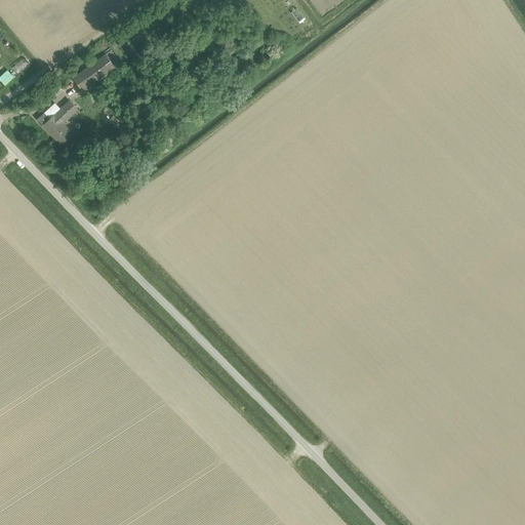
[(120,48),(126,44),(121,37),(111,43),(115,49),(119,46),(120,48)]
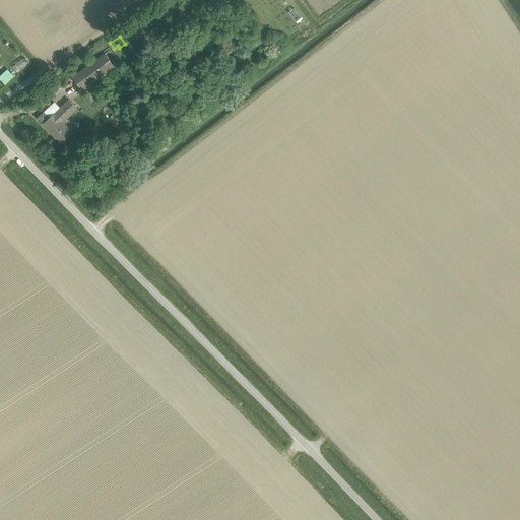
[(110,50),(105,53),(112,63),(117,59),(110,50)]
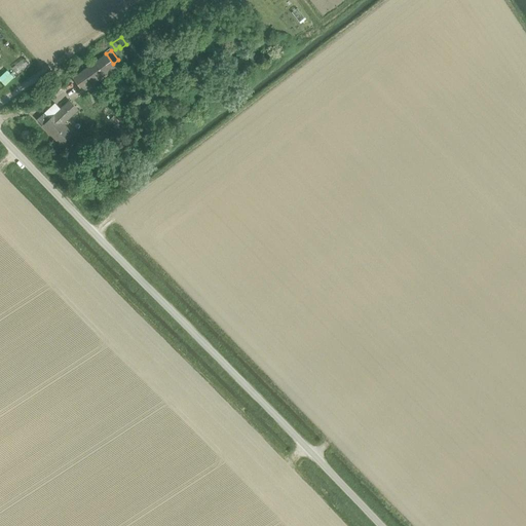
[(72,78),(82,91),(115,67),(113,64),(106,53),(72,78)]
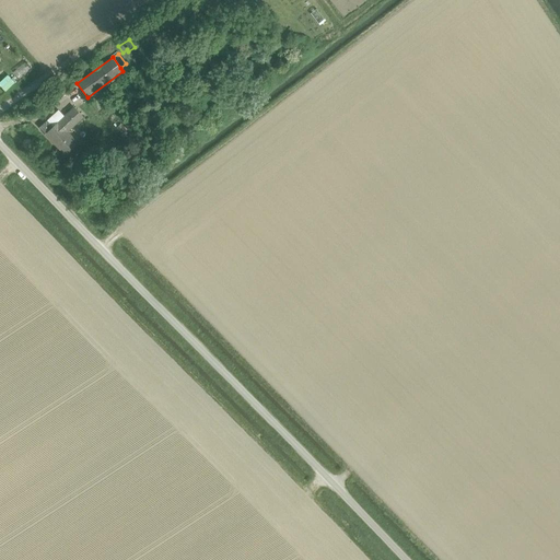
[(97,100),(94,102),(98,109),(103,107),(101,105),(104,104),(102,101),(100,103),(97,100)]
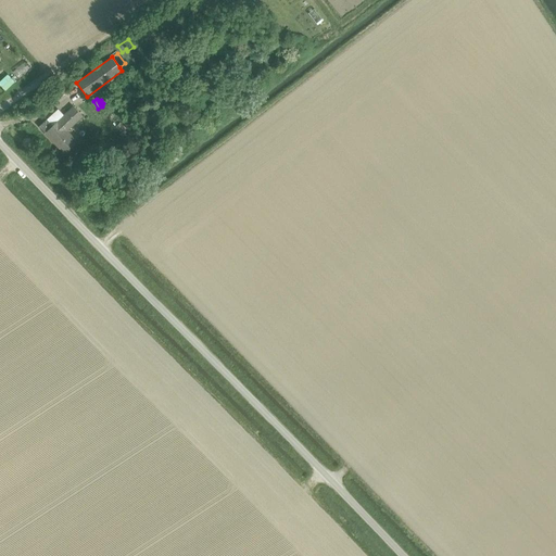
[(47,119),(39,126),(46,133),(45,133),(64,153),(76,141),(66,130),(83,116),(73,106),(64,115),(58,109),(47,119)]
